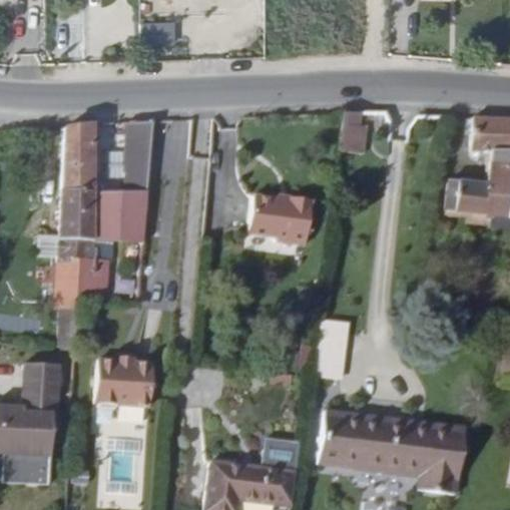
[(176,22),(143,23),(143,43),(176,42),(176,22)]
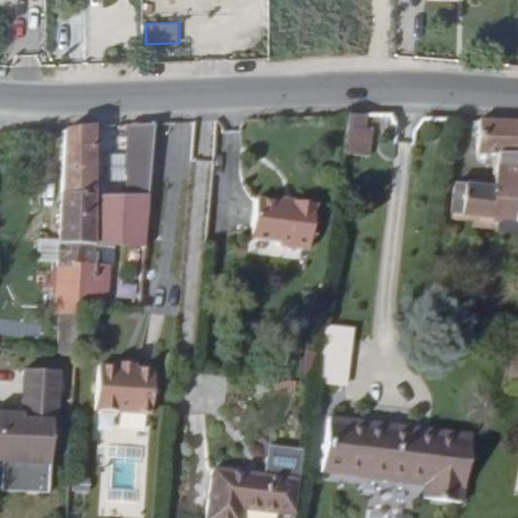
[(368,113),(349,112),(345,151),(364,154),(368,113)]
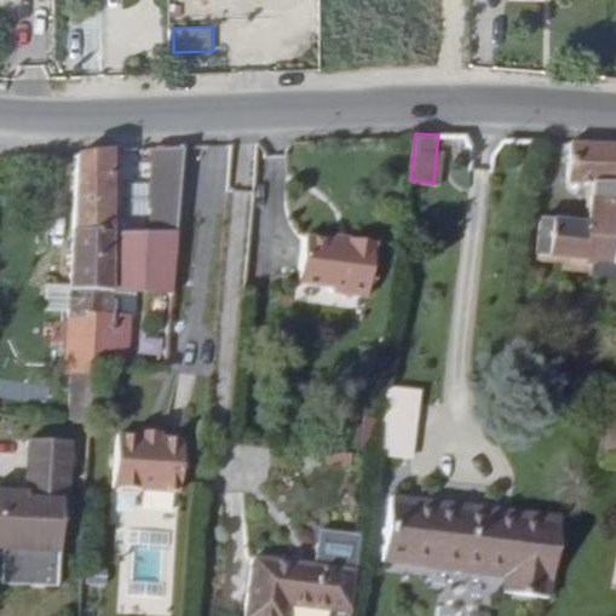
[(592,201),(615,202),(615,140),(573,140),(570,182),(593,182),(592,194),(592,201)]
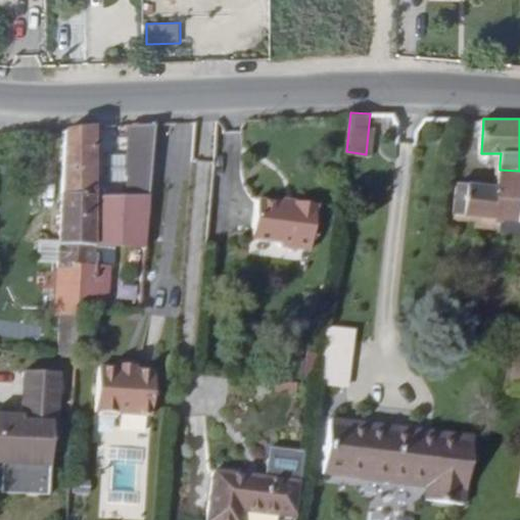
[(157,124),(130,124),(129,194),(98,195),(98,243),(97,262),(83,261),(81,304),(110,305),(112,263),(115,264),(116,243),(148,245),(151,192),(157,124)]
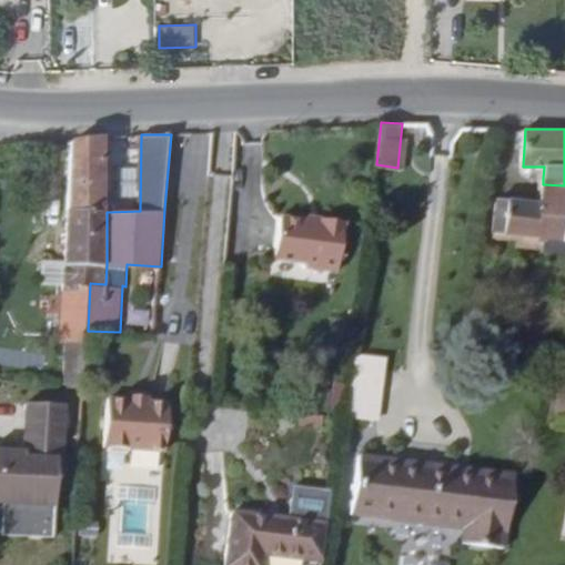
[(106,135),(71,140),(68,207),(107,210),(106,135)]
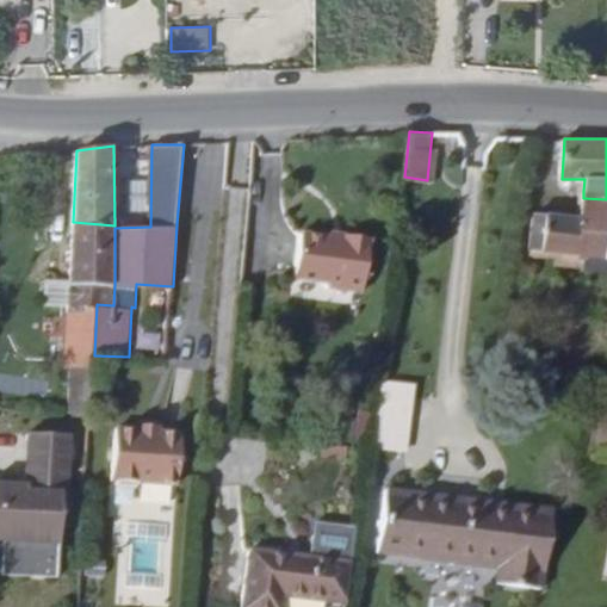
[(606,199),(583,198),(581,217),(546,214),(534,212),(530,248),(574,253),(588,255),(606,256),(606,199)]
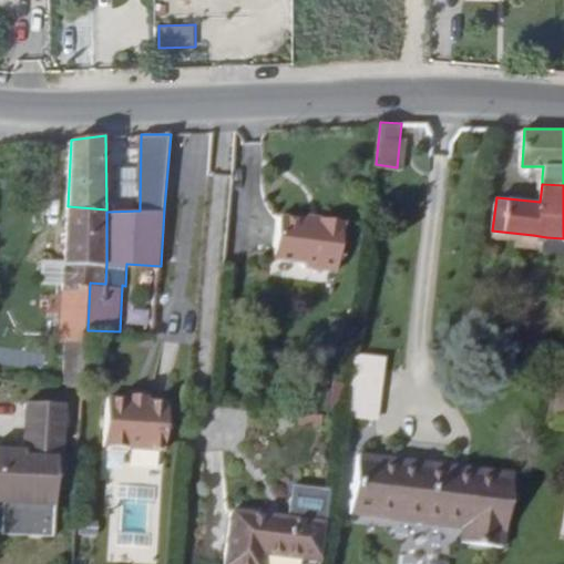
[(106,209),(68,206),(67,258),(65,282),(62,340),(67,340),(65,381),(85,380),(88,340),(88,330),(90,283),(105,284),(106,264),(106,212),(106,209)]
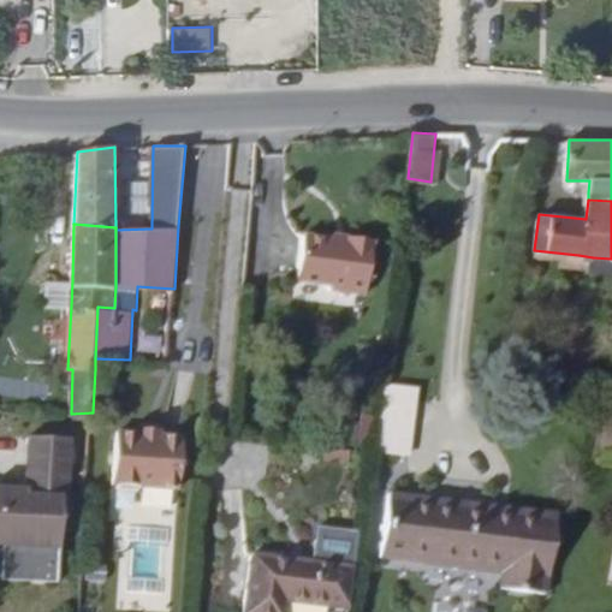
[(364,303),(374,237),(349,235),(349,238),(333,237),(303,232),(296,289),(327,293),(331,298),(364,303)]
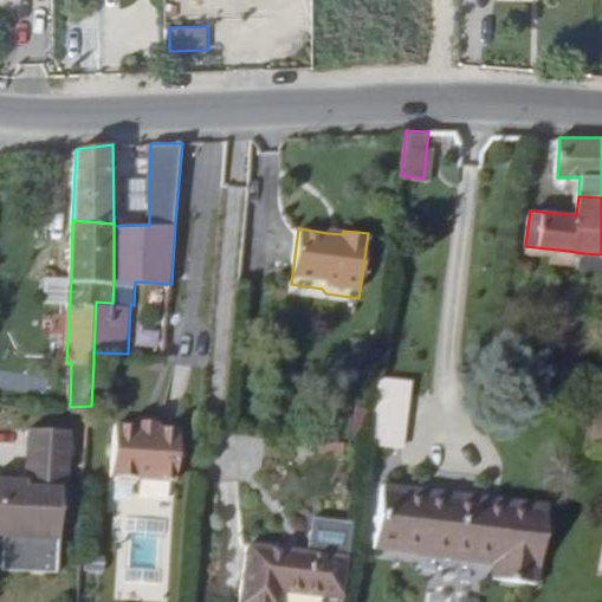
[(583,253),(569,251),(568,261),(582,263),(583,253)]
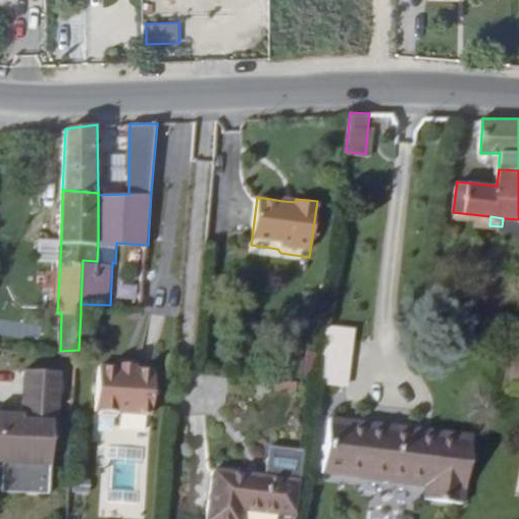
[(518,219),(503,218),(502,226),(518,229),(518,219)]
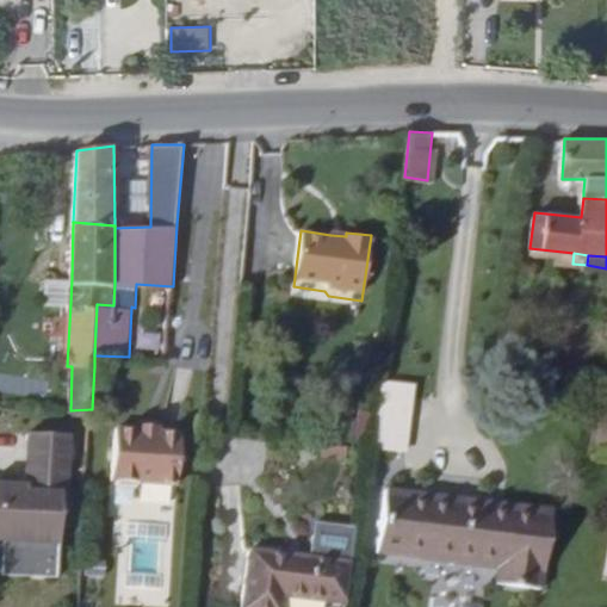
[(72,278),(49,278),(48,302),(70,303),(72,278)]
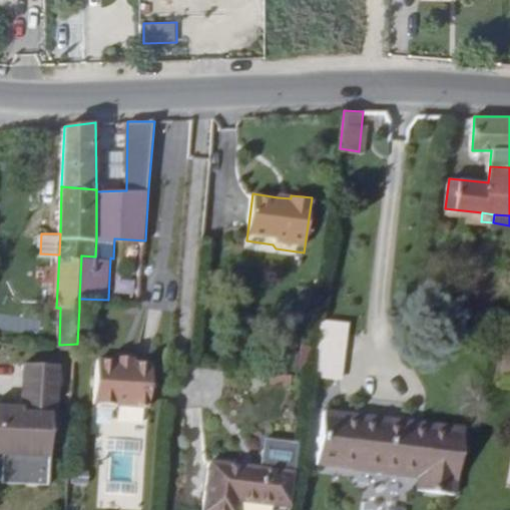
[(350,322),(323,319),(317,373),(343,377),(350,322)]
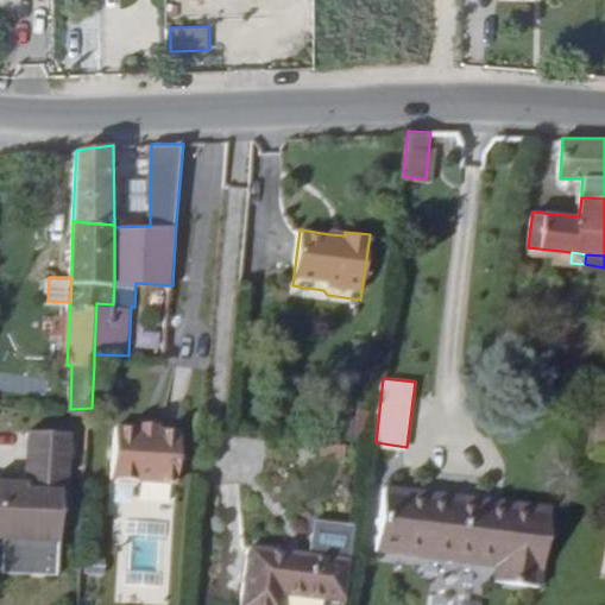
[(360,433),(364,413),(335,407),(331,427),(360,433)]
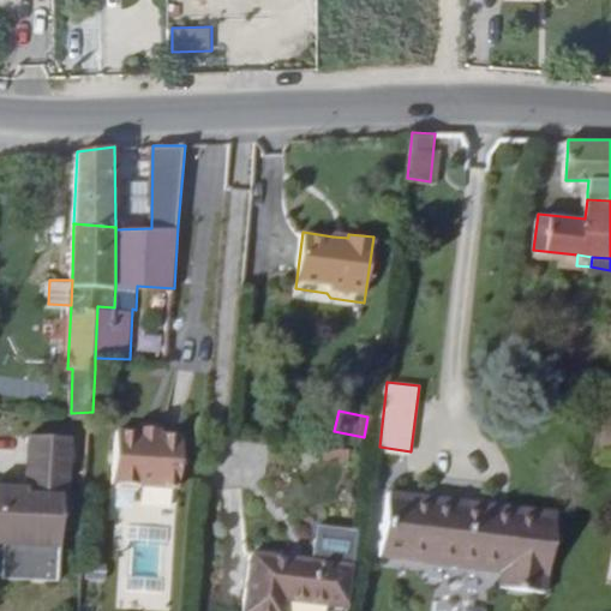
[(142,427),(142,433),(159,435),(160,423),(143,421),(142,427)]
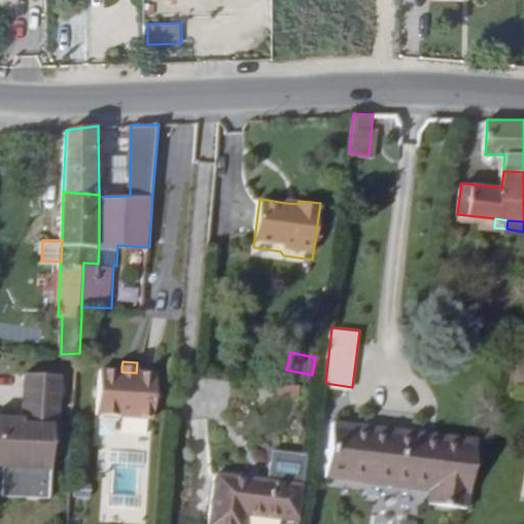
[(121,367),(100,364),(97,410),(99,410),(102,415),(116,416),(120,411),(152,414),(156,370),(137,368),(136,373),(121,372),(121,367)]
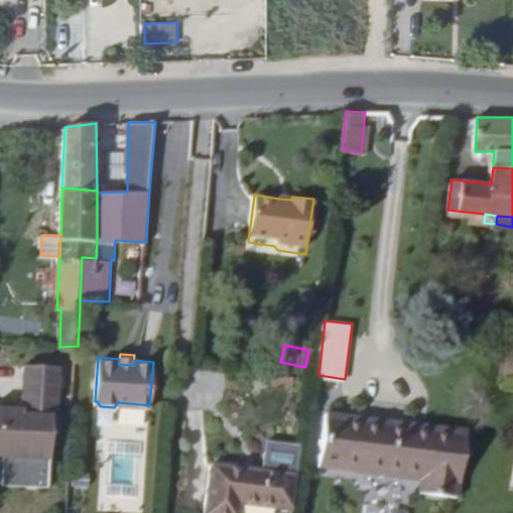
[(0,481),(49,485),(56,363),(20,361),(17,403),(0,402),(0,481)]
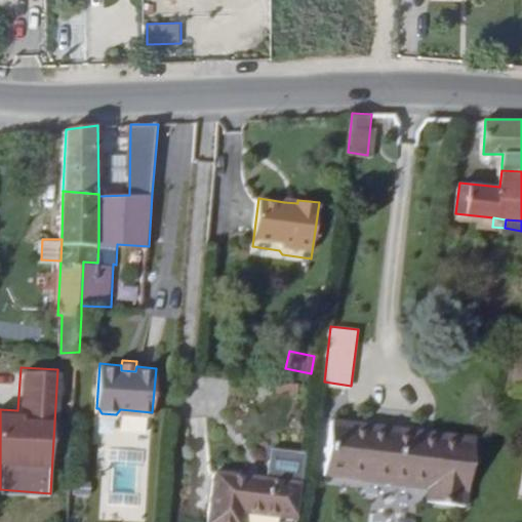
[(274,391),(296,392),(297,379),(274,378),(274,391)]
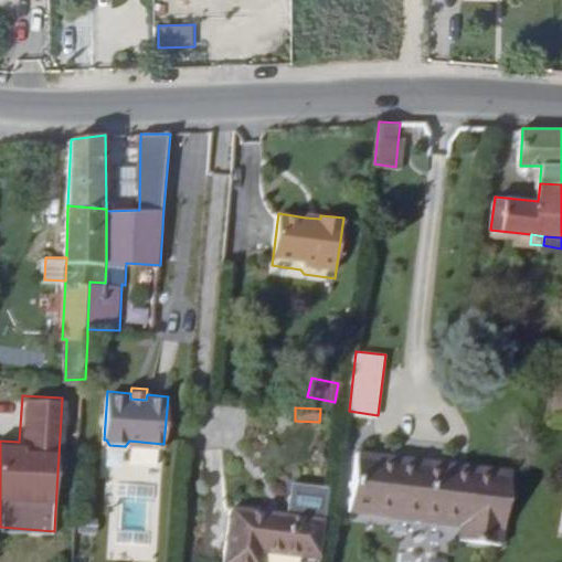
[(513,468),(361,448),(352,507),(465,521),(463,537),(505,542),(506,527),(508,527),(513,468)]
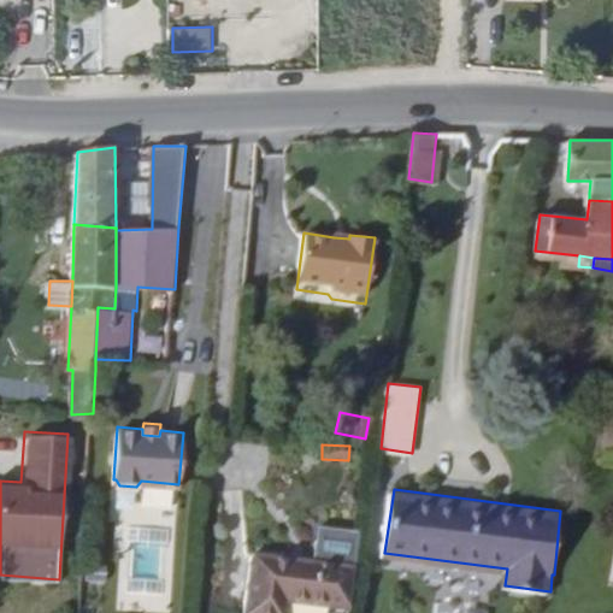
[(352,608),(358,566),(257,553),(247,612),(288,612),(290,600),(352,608)]
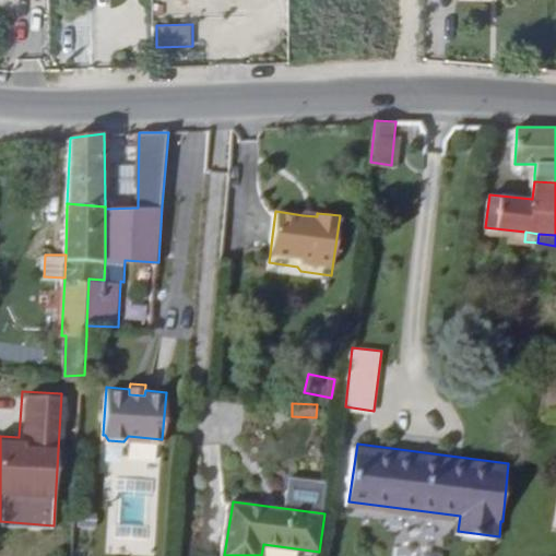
[(91,507),(78,506),(78,519),(91,520),(91,507)]
